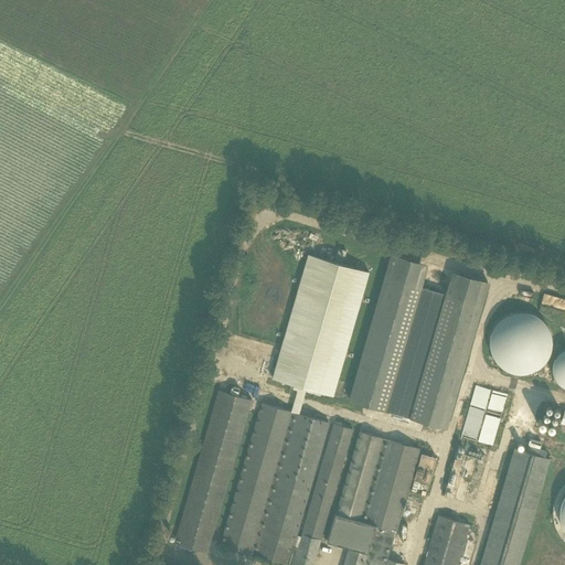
[(455,426),(488,278),(454,270),(448,292),(425,287),(430,262),(387,252),(353,403),(455,426)]
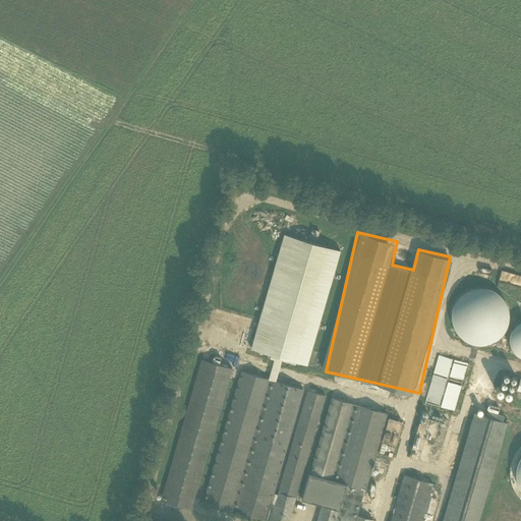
[(341,251),(284,235),(250,349),(307,366),(341,251)]
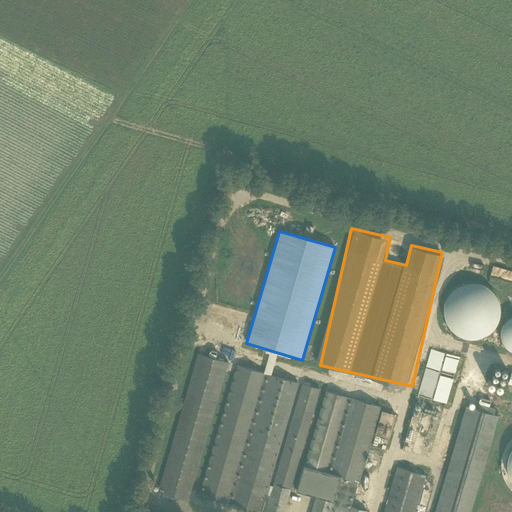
[(496,317),(496,312),(496,308),(494,302),(491,297),(487,293),(483,290),(478,287),(475,286),(469,286),(464,287),(458,289),(455,291),(451,294),(448,298),(446,303),(444,308),(444,313),(445,318),(446,323),(448,327),(452,331),(456,334),(460,336),(465,338),(471,338),(476,337),(480,336),(485,333),(489,330),(492,326),(494,321),(496,317)]
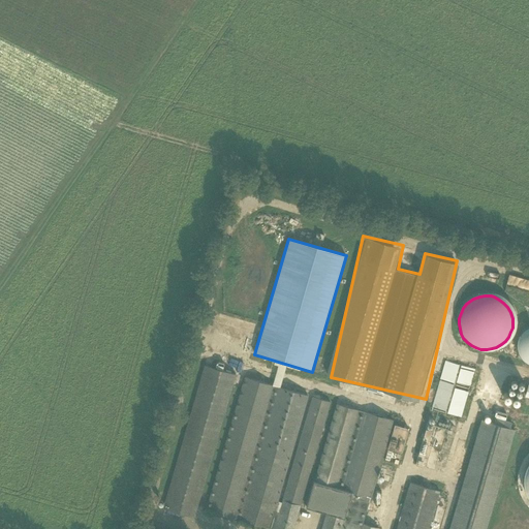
[(198,517),(231,371),(203,365),(188,430),(183,429),(165,509),(198,517)]
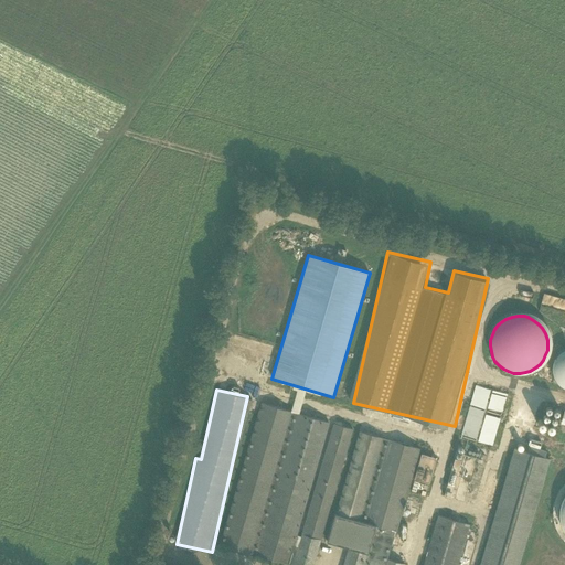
[(317,564),(351,427),(330,422),(331,419),(256,402),(222,545),(292,563),(291,564),(317,564)]
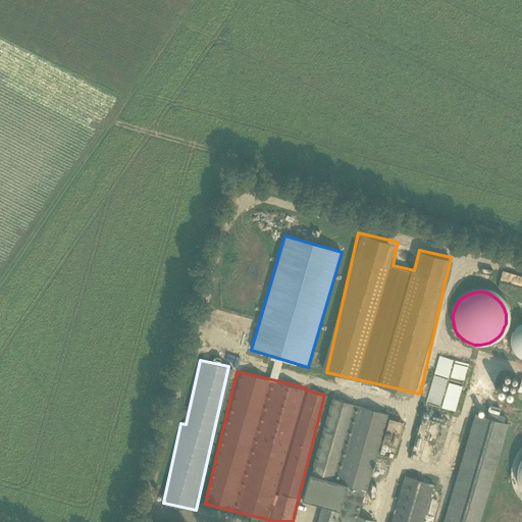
[(402,475),(390,521),(481,521),(506,421),(505,421),(506,416),(496,413),(494,417),(471,412),(445,521),(424,521),(433,482),(402,475)]
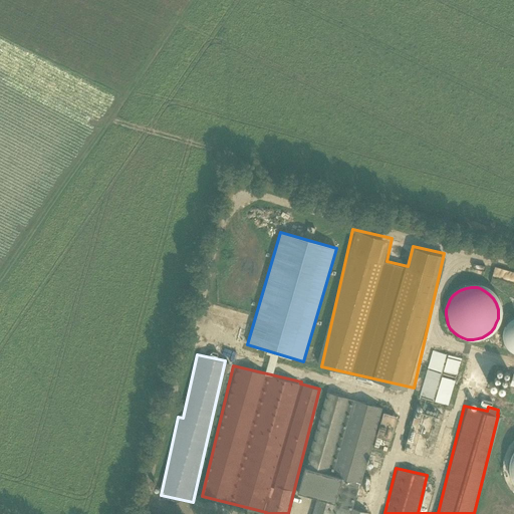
[(383,413),(376,437),(391,441),(398,417),(383,413)]
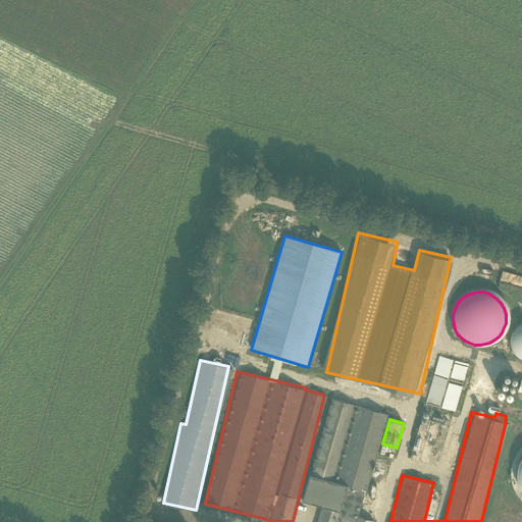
[(416,461),(426,425),(420,424),(410,459),(416,461)]
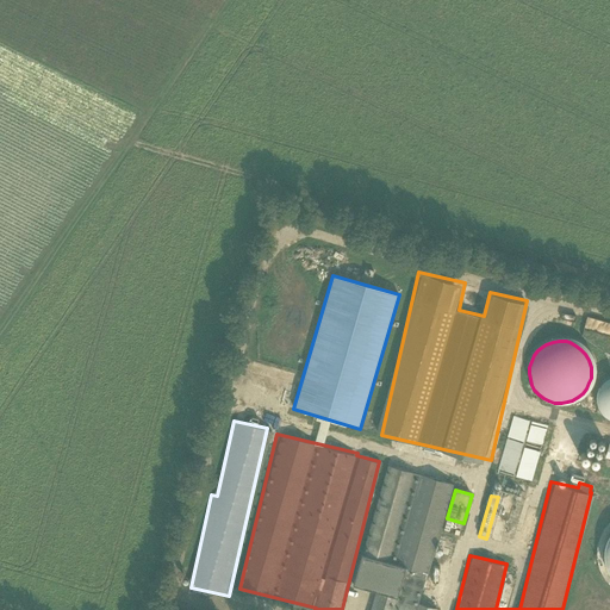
[(397,597),(405,567),(362,555),(353,585),(397,597)]
